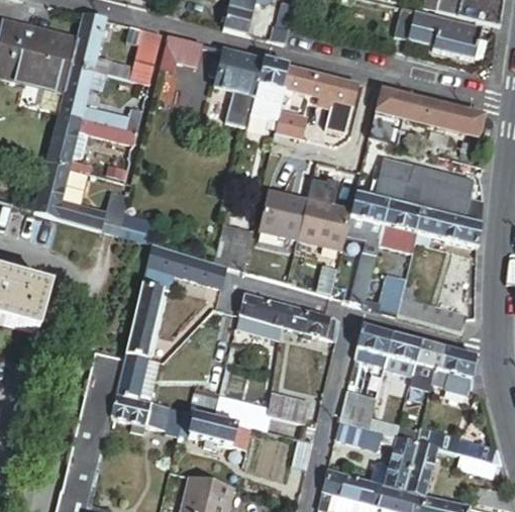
[(0,0),(0,6),(10,9),(12,0),(0,0)]
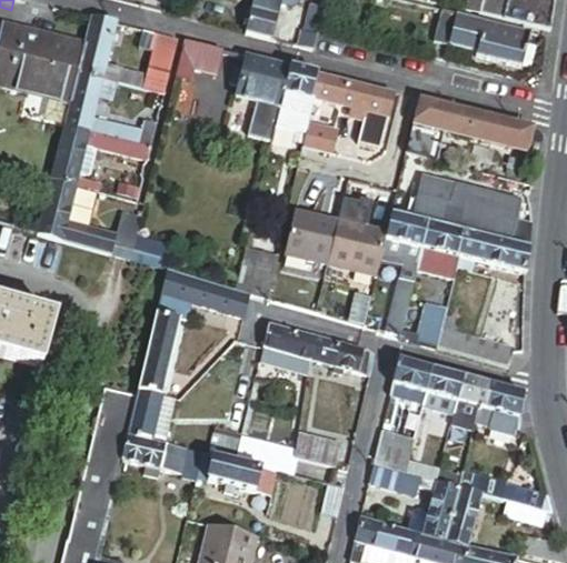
[(255,0),(247,31),(269,37),(270,30),(278,2),(278,0),(255,0)]
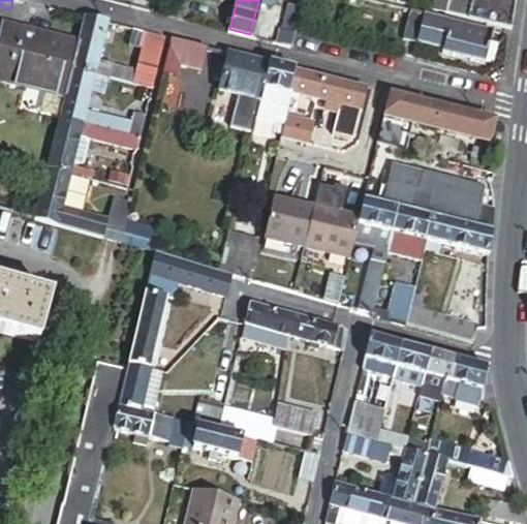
[(433,0),(432,7),(446,10),(448,0),(433,0)]
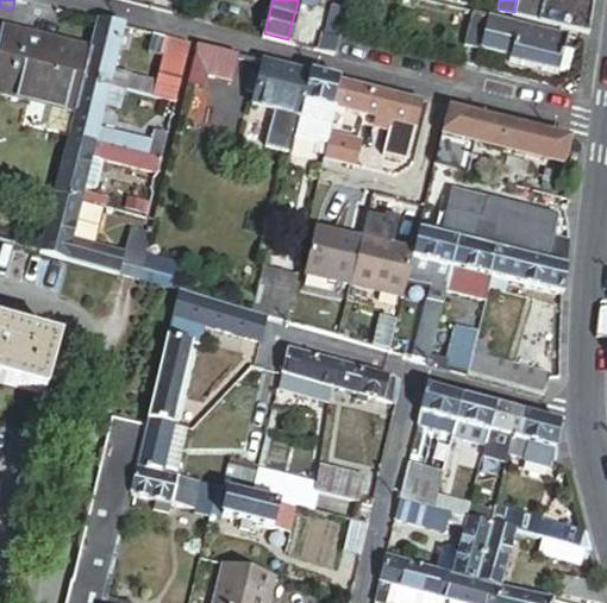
[(590,30),(595,0),(544,0),(543,4),(527,0),(517,0),(514,12),(590,30)]
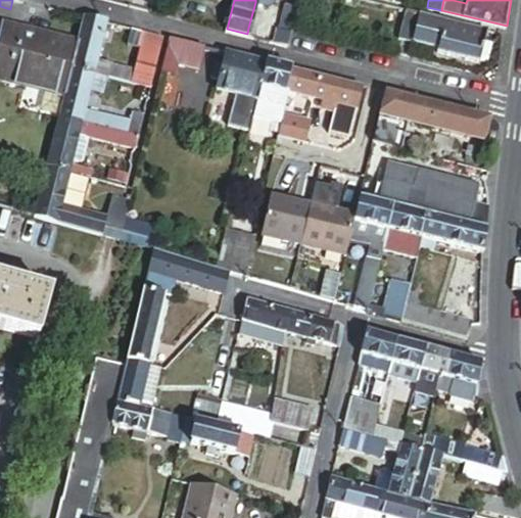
[(291,31),(296,8),(286,6),(281,28),(291,31)]
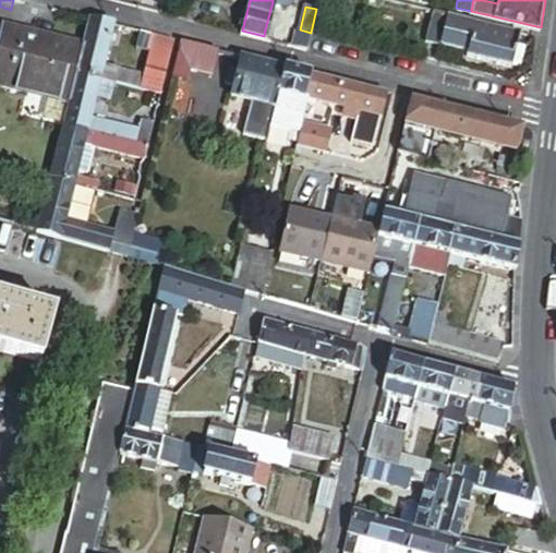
[(523,29),(433,10),(430,26),(445,29),(442,44),(468,49),(467,55),(516,65),(523,29)]
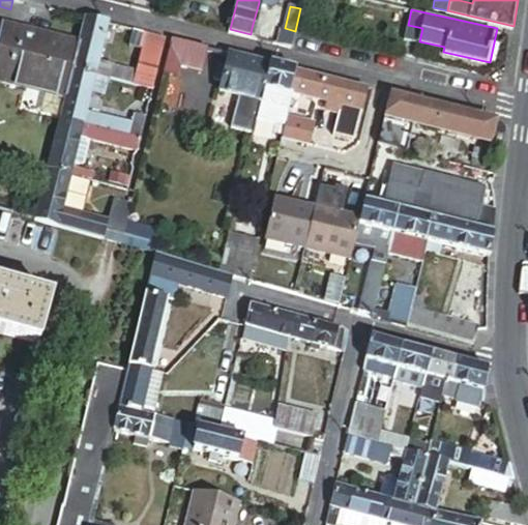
[(107,21),(84,16),(78,40),(71,64),(94,70),(97,58),(107,21)]
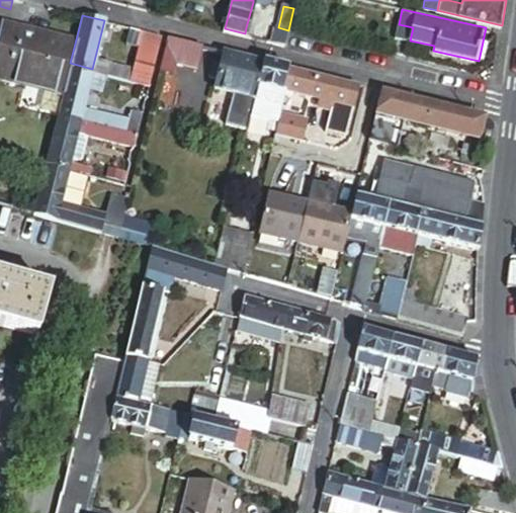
[(70,63),(76,39),(3,21),(0,30),(0,75),(23,82),(25,72),(65,82),(70,63)]
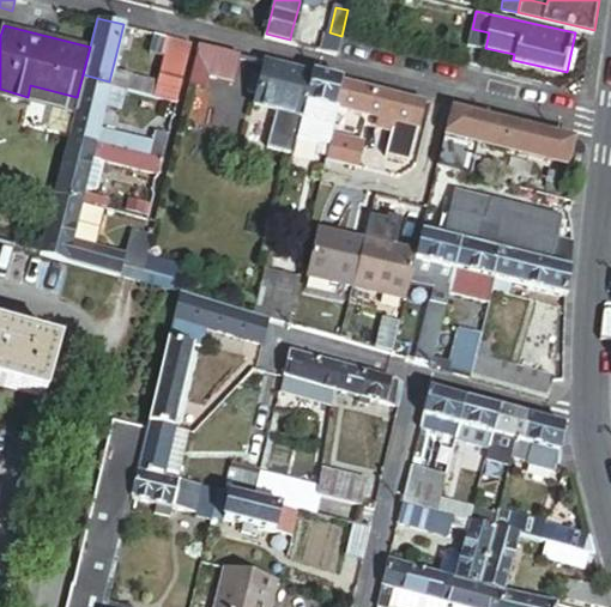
[(489,32),(472,29),(469,44),(485,48),(489,32)]
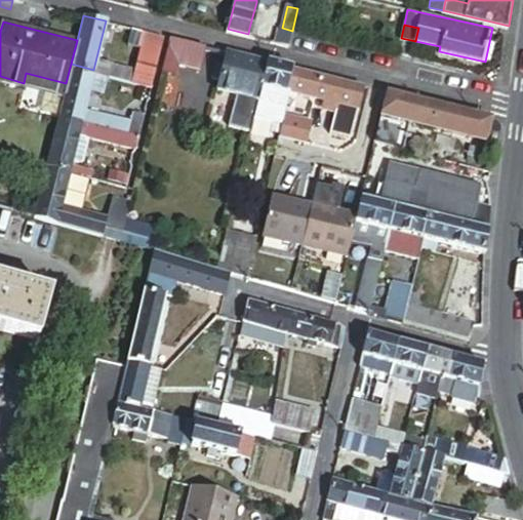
[(288,44),(292,31),(282,28),(279,28),(275,41),(288,44)]
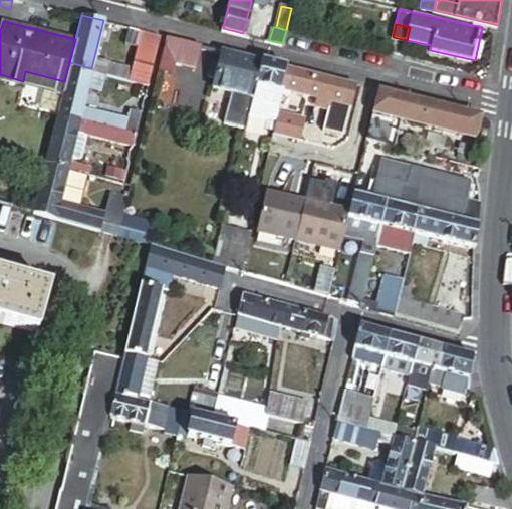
[(136,59),(153,64),(159,41),(142,36),(136,59)]
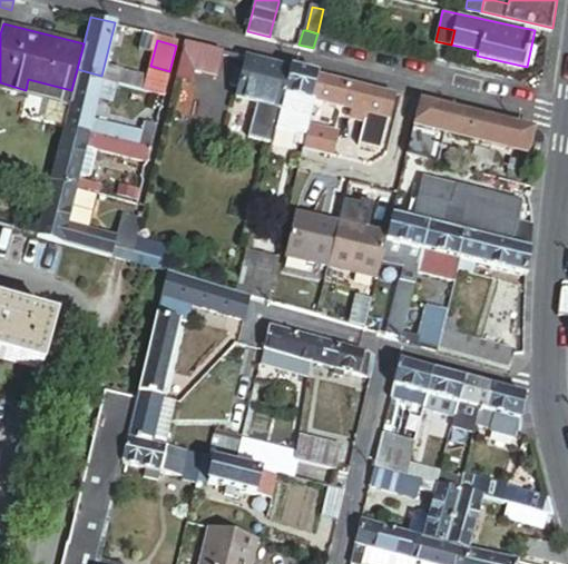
[(223,50),(185,40),(176,75),(192,79),(195,68),(218,72),(223,50)]
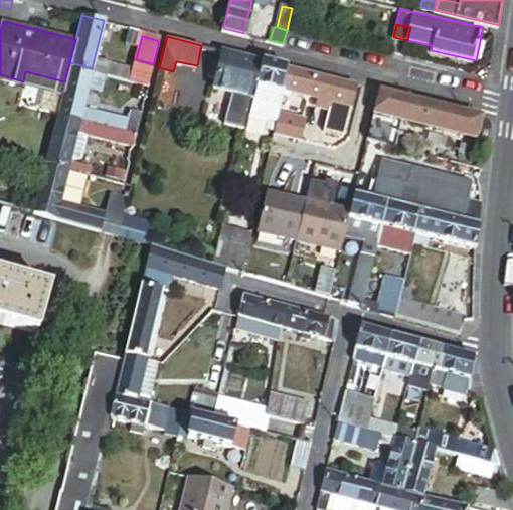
[(255,86),(263,60),(222,50),(219,62),(216,77),(213,88),(253,98),(255,86)]
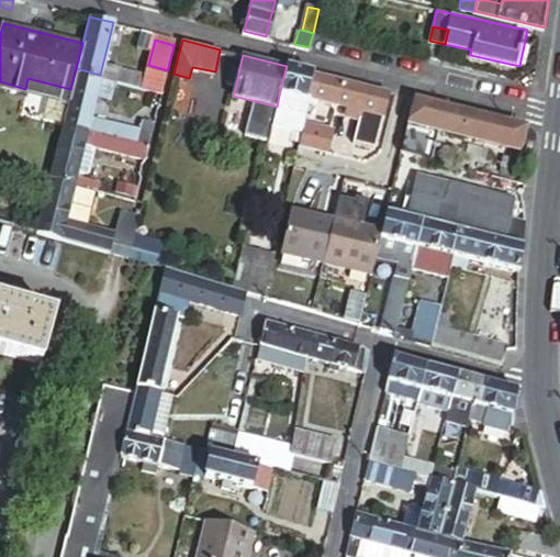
[(119,65),(103,62),(100,75),(114,78),(119,65)]
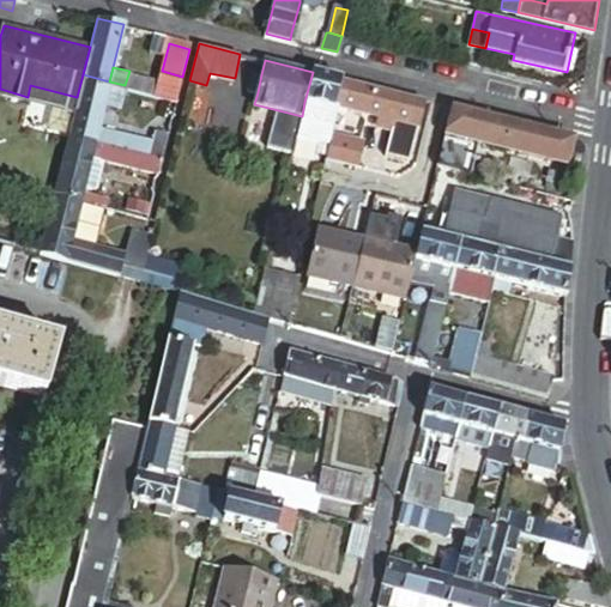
[(168,97),(176,98),(180,84),(159,79),(129,71),(125,85),(168,97)]
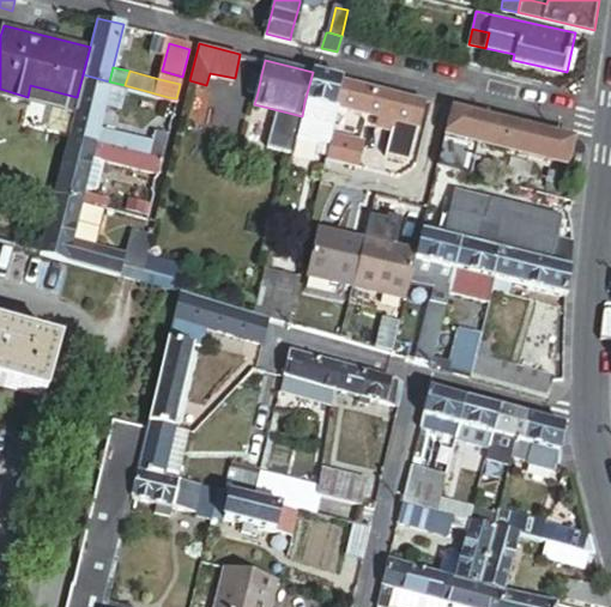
[(159,79),(180,84),(182,77),(162,71),(159,79)]
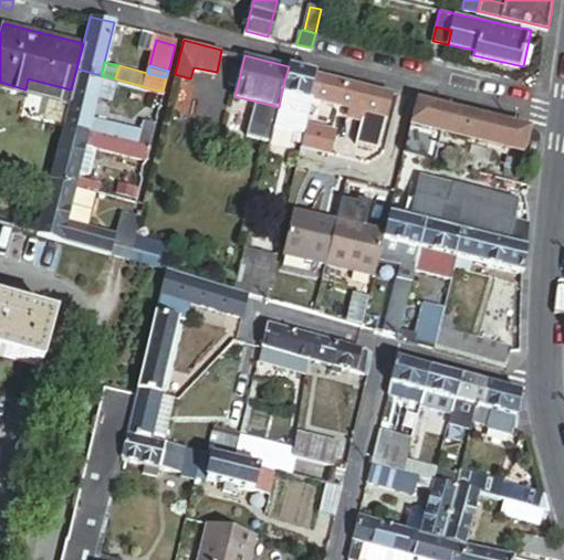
[(229,83),(238,85),(241,69),(233,66),(229,83)]
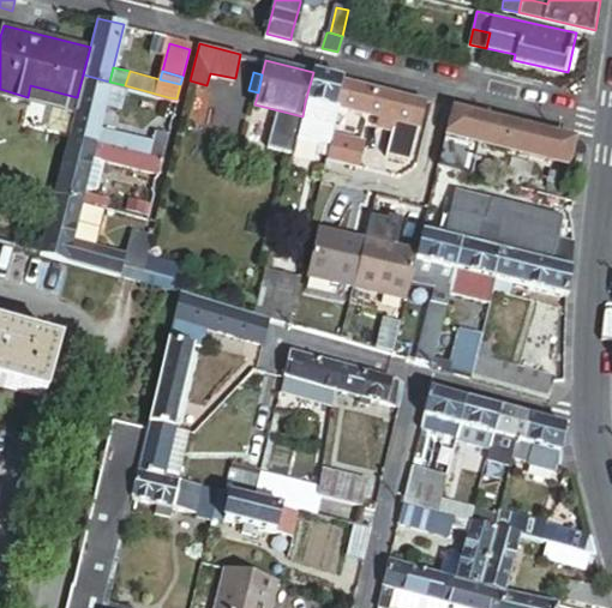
[(343,79),(313,72),(305,102),(335,109),(337,103),(343,79)]
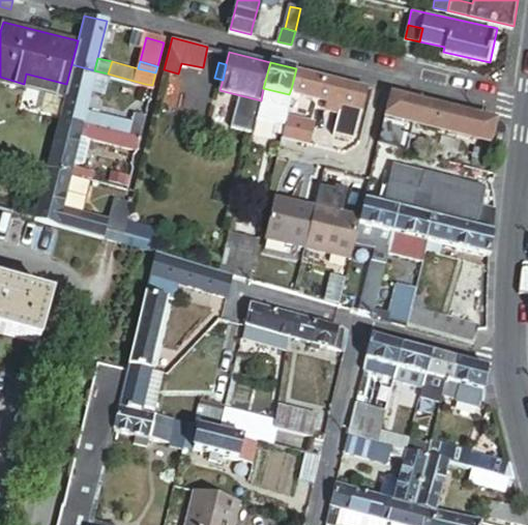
[(89,90),(94,70),(71,64),(66,84),(64,94),(59,115),(82,120),(84,110),(89,90)]
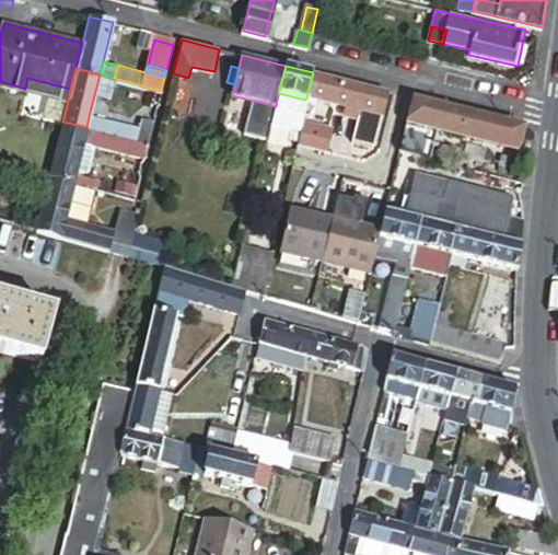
[(386,90),(313,72),(307,94),(312,95),(344,103),(341,110),(356,113),(355,119),(349,142),(372,148),(386,90)]
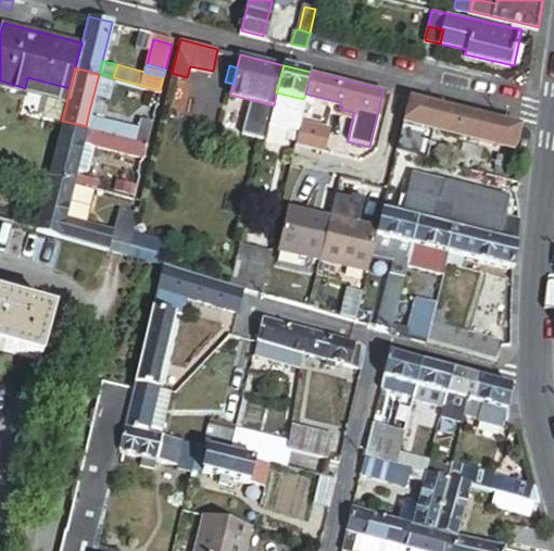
[(187,77),(172,73),(164,102),(180,107),(187,77)]
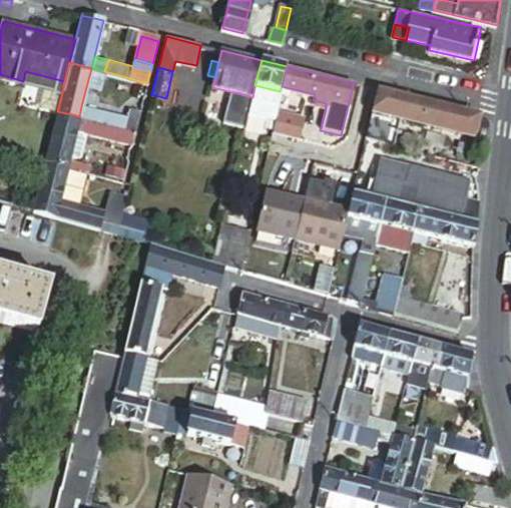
[(104,71),(91,68),(86,87),(99,91),(104,71)]
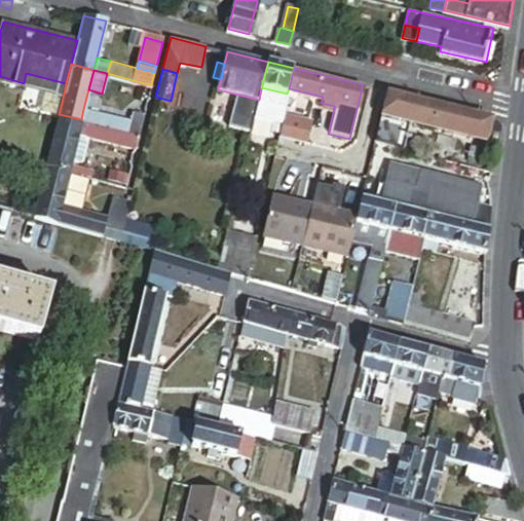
[(64,94),(66,83),(26,73),(24,83),(64,94)]
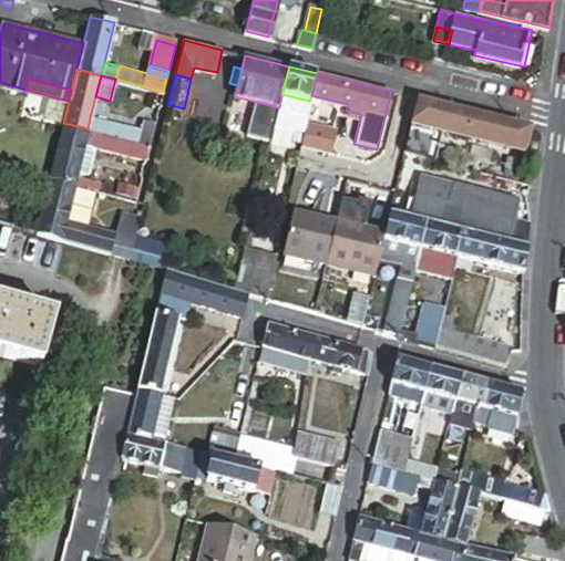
[(161,100),(163,91),(155,90),(153,99),(161,100)]
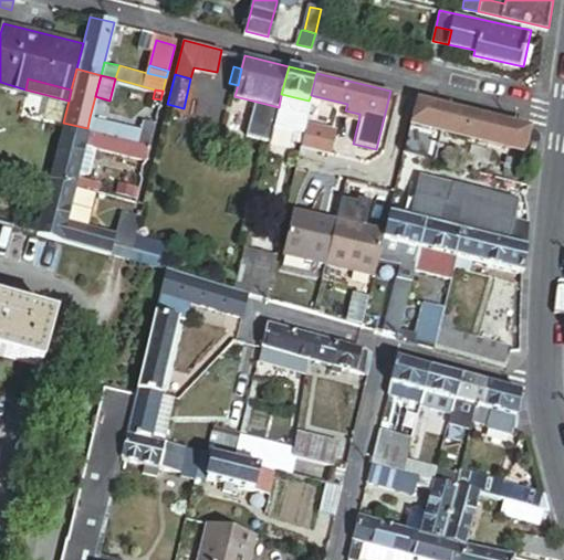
[(309,101),(281,94),(279,107),(277,115),(293,119),(304,122),(309,101)]
